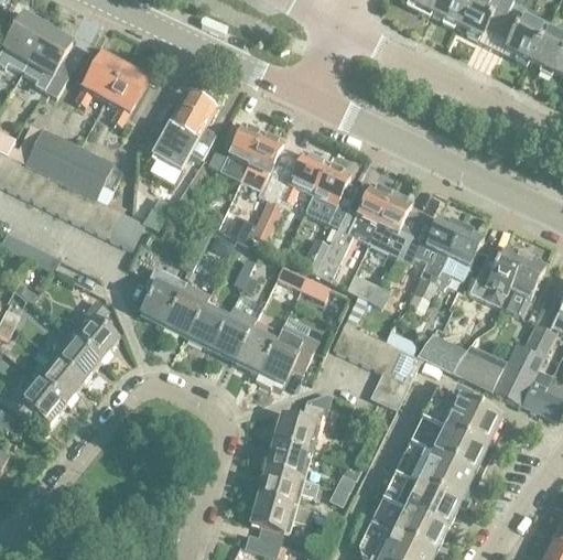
[(409,0),(408,2),(420,8),(419,10),(430,15),(431,13),(432,13),(439,0),(409,0)]
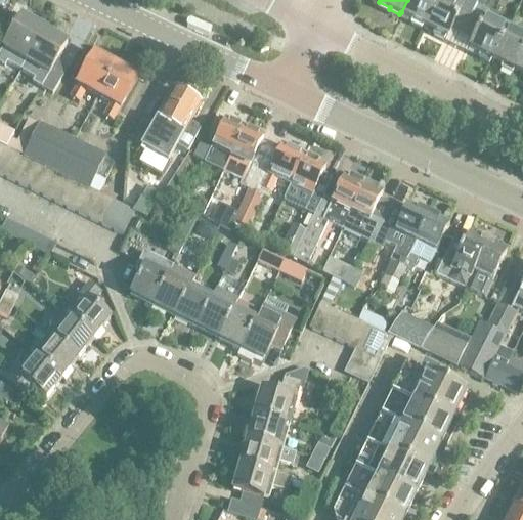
[(407,0),(401,12),(412,18),(411,20),(421,26),(423,23),(425,24),(436,0),(407,0)]
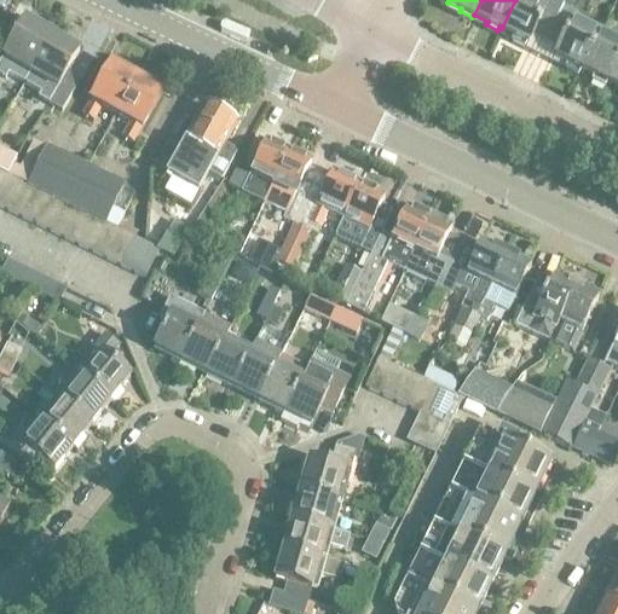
[(515,0),(502,28),(514,35),(513,38),(524,44),(526,40),(529,41),(533,32),(546,38),(562,4),(553,0),(515,0)]
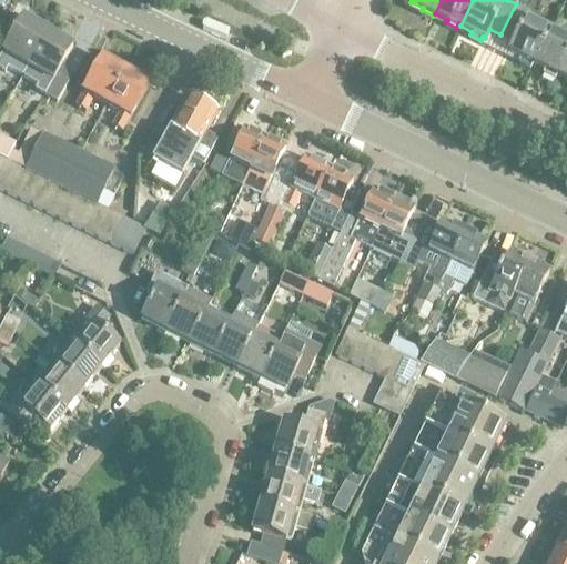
[(517,0),(516,3),(500,34),(514,41),(508,50),(522,57),(520,59),(530,64),(532,61),(534,62),(550,28),(526,17),(529,10),(523,7),(526,0),(517,0)]
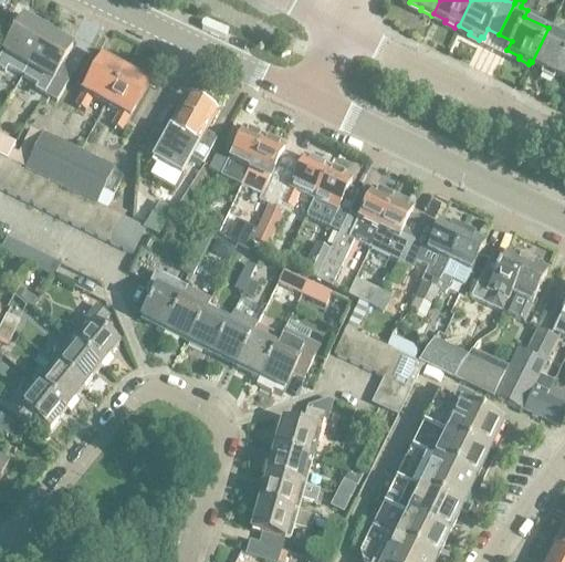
[(0,38),(0,64),(6,69),(8,64),(22,72),(49,29),(23,14),(7,42),(0,38)]
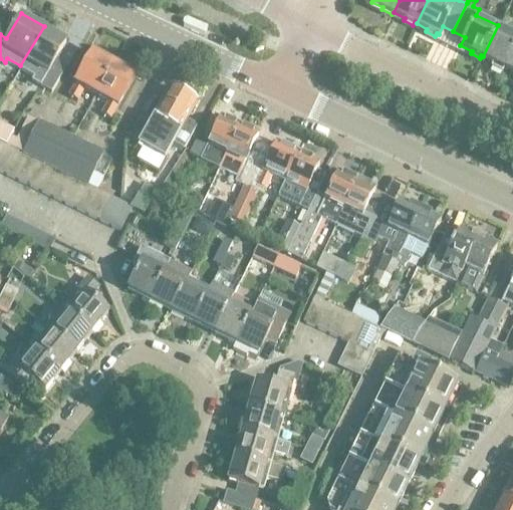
[(512,32),(498,25),(483,56),(494,61),(492,64),(502,68),(503,66),(505,67),(512,51),(512,32)]
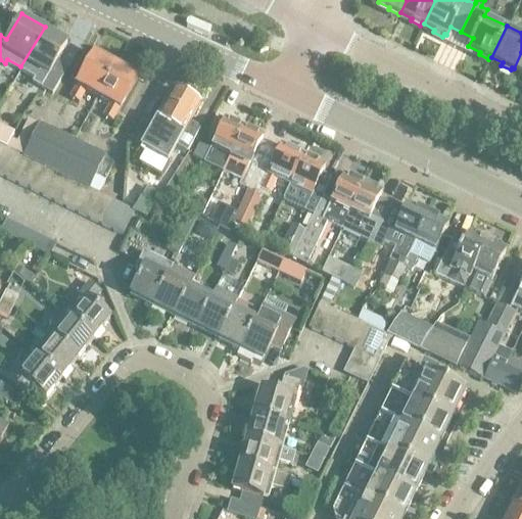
[(20,66),(35,75),(33,79),(53,91),(64,71),(53,64),(67,41),(45,27),(20,66)]
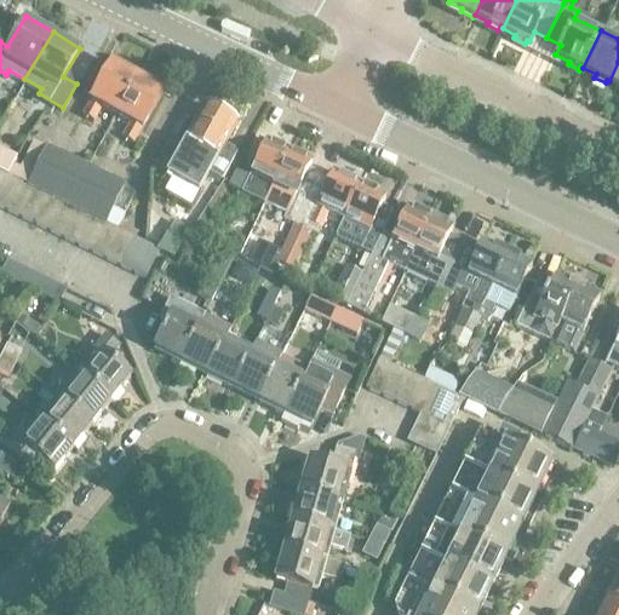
[(102,105),(115,113),(137,74),(112,59),(82,111),(95,119),(102,105)]
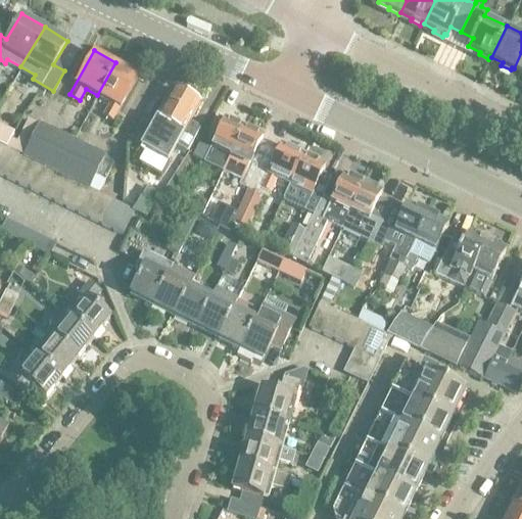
[(102,112),(113,119),(137,75),(115,62),(97,95),(108,102),(102,112)]
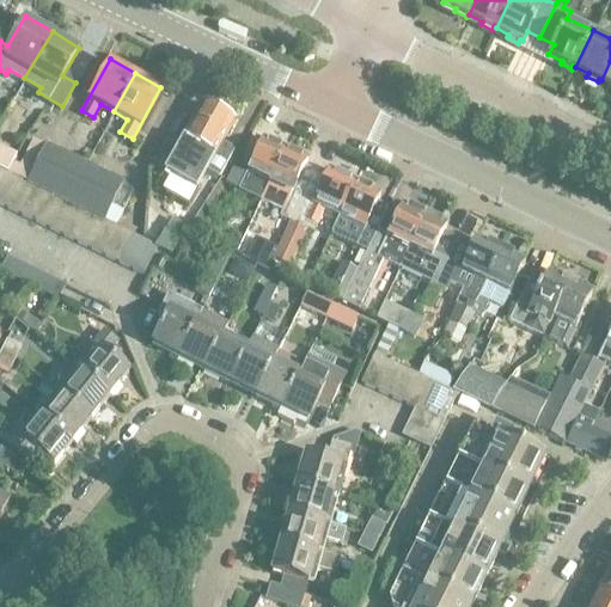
[(189,201),(207,167),(220,175),(234,147),(221,140),(234,117),(202,99),(164,170),(171,173),(164,186),(189,201)]
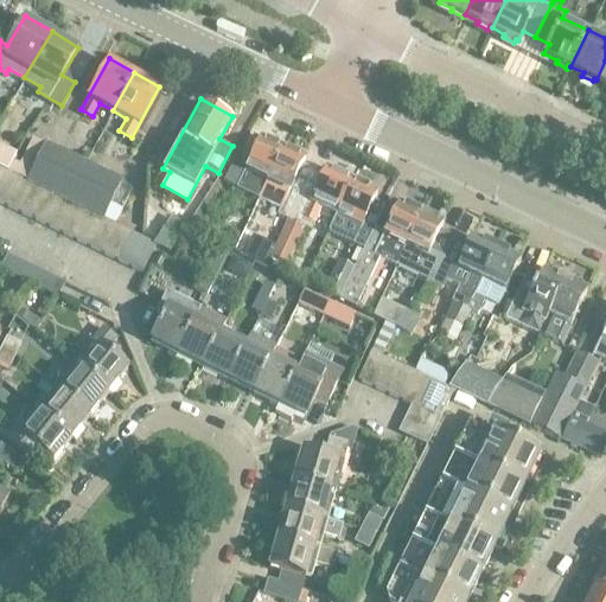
[(237,184),(260,194),(285,141),(267,133),(266,136),(261,134),(237,184)]
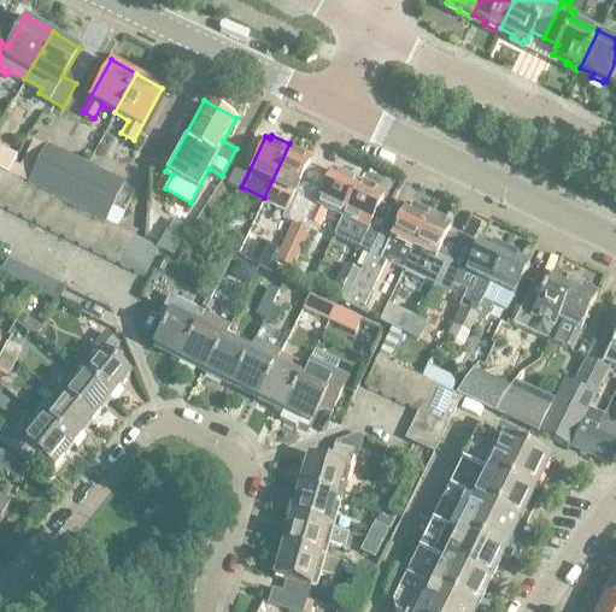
[(7,171),(22,178),(25,180),(46,143),(33,137),(21,163),(13,159),(7,171)]
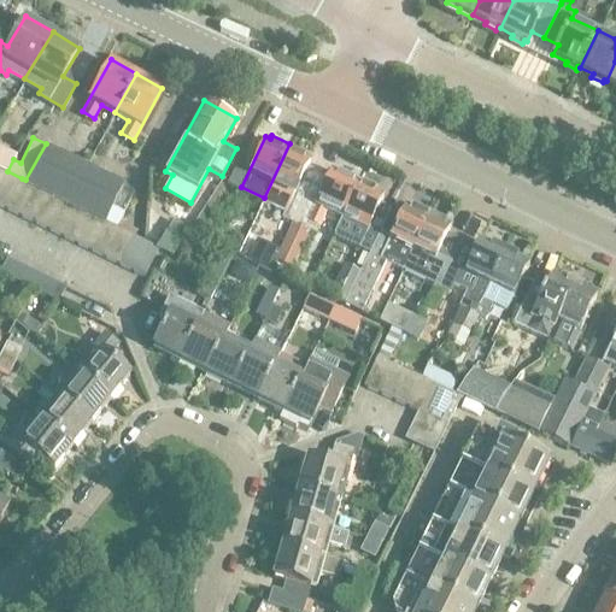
[(36,186),(52,193),(66,200),(88,160),(47,141),(46,143),(25,180),(36,186)]
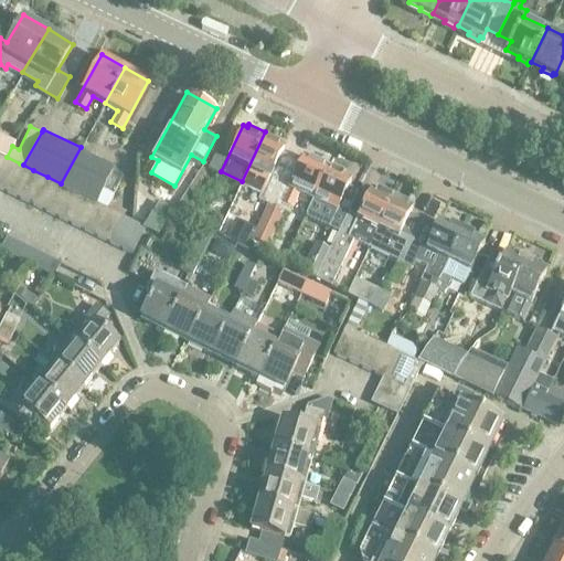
[(265,131),(242,181),(262,191),(269,173),(284,145),(279,143),(282,139),(265,131)]
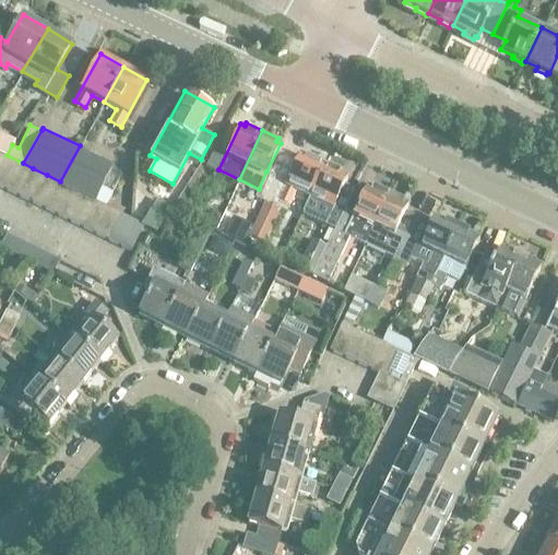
[(98,200),(111,207),(122,212),(122,211),(126,205),(109,198),(113,192),(102,187),(114,163),(80,145),(60,181),(72,188),(85,195),(98,200)]
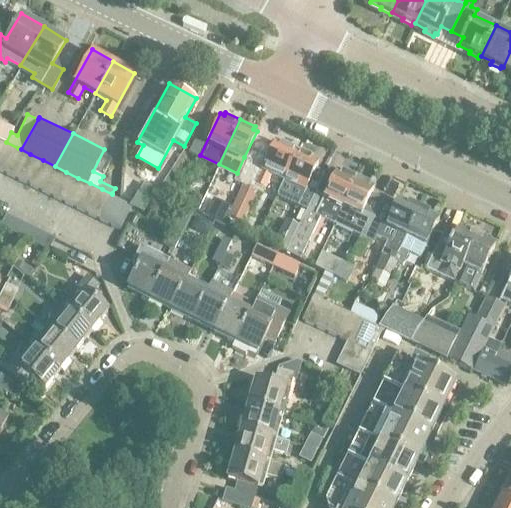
[(265,186),(271,173),(283,179),(298,147),(284,140),(282,143),(275,139),(263,166),(261,169),(261,168),(254,181),(260,184),(265,186)]
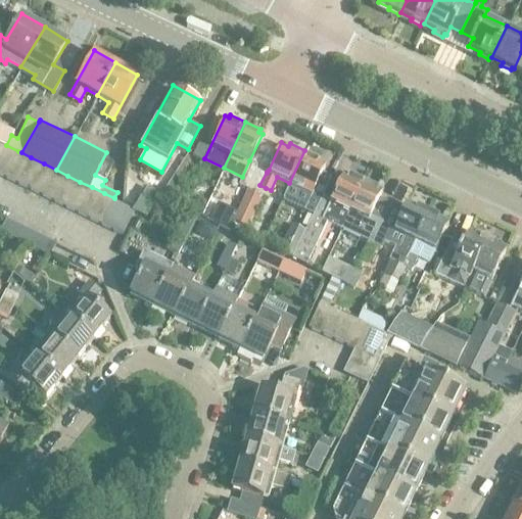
[(6,145),(0,157),(0,171),(7,175),(18,151),(6,145)]
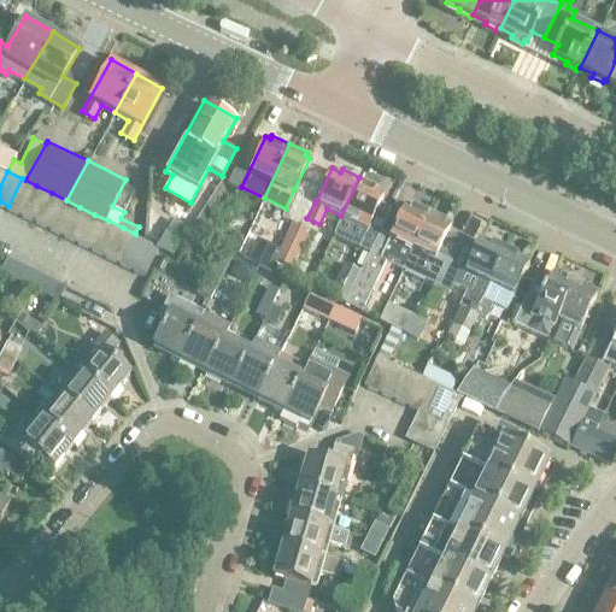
[(359,177),(341,216),(334,231),(371,248),(380,230),(386,218),(375,212),(385,192),(376,188),(377,184),(359,177)]
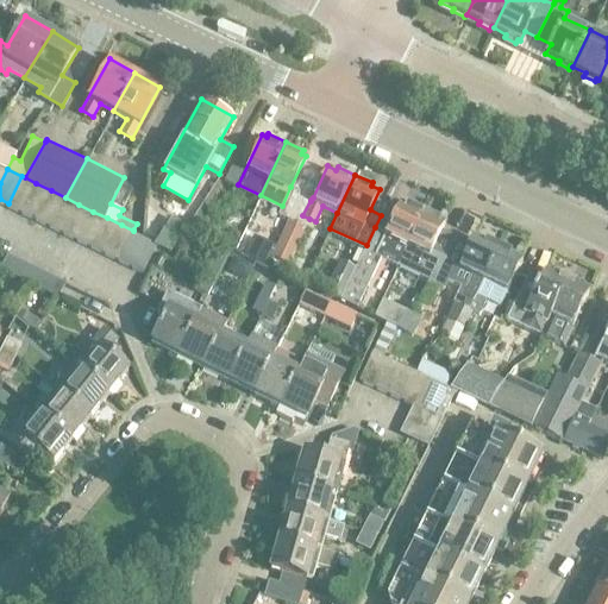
[(8,203),(23,211),(36,183),(25,177),(22,176),(8,203)]
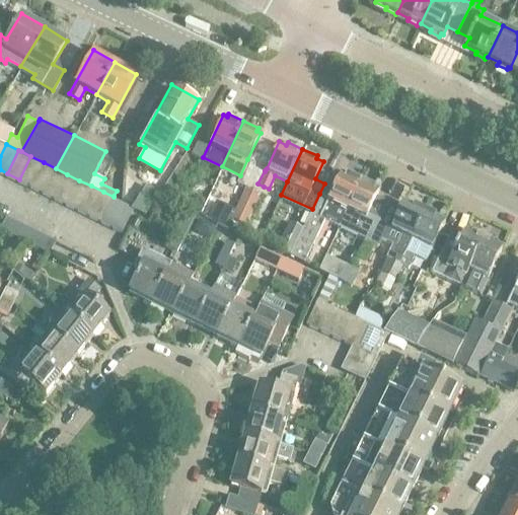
[(19,179),(32,186),(44,162),(30,156),(19,179)]
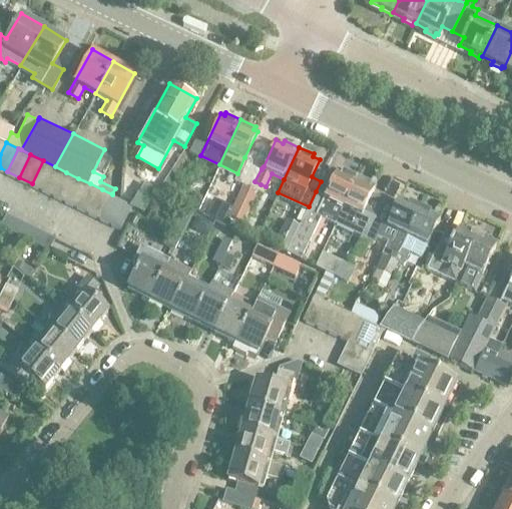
[(244,182),(254,162),(244,157),(237,173),(234,179),(243,183),(243,182),(244,182)]
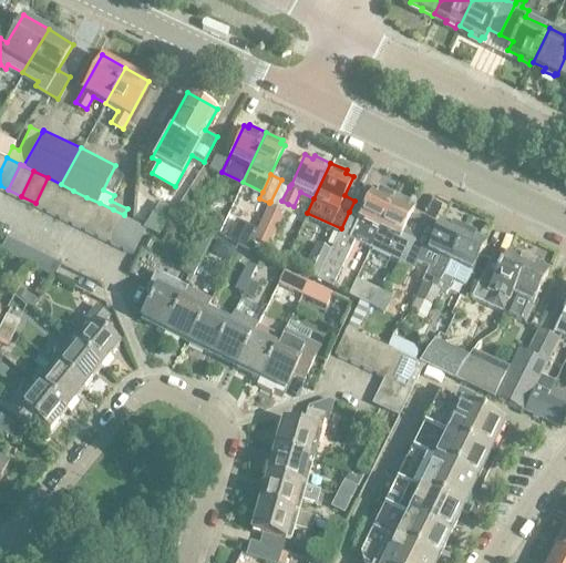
[(49,210),(61,184),(48,177),(35,203),(49,210)]
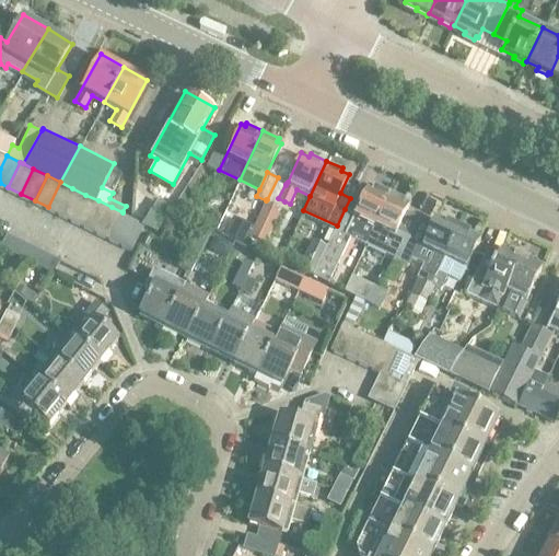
[(286,185),(288,182),(278,177),(267,199),(282,207),(284,201),(278,198),(286,184),(286,185)]
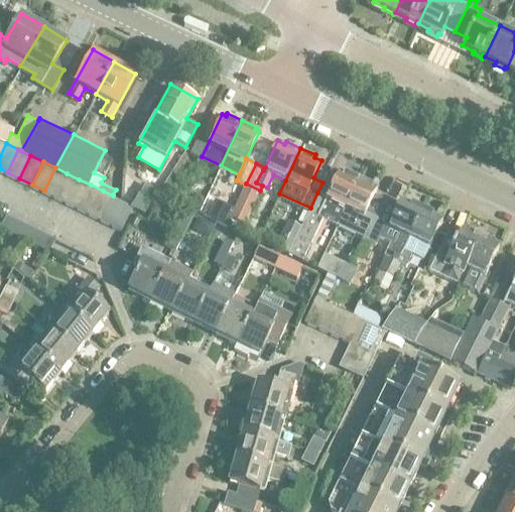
[(55,167),(44,190),(55,197),(67,173),(55,167)]
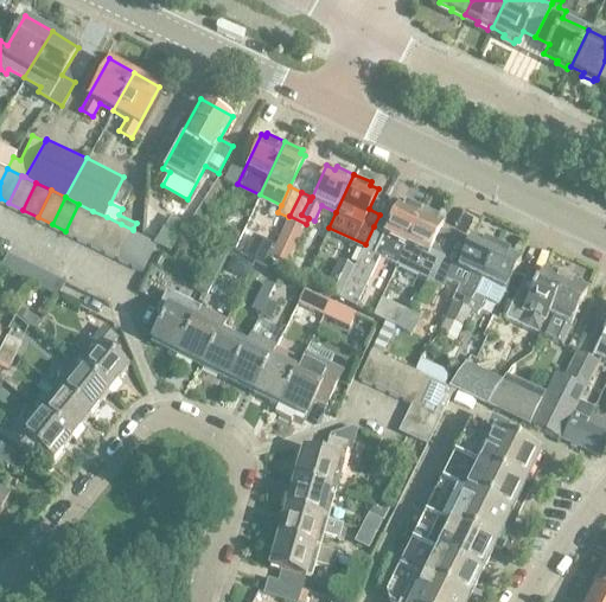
[(367,245),(357,264),(356,264),(342,298),(356,303),(371,271),(380,255),(396,262),(422,206),(406,198),(404,202),(400,199),(384,232),(374,226),(365,244),(367,245)]
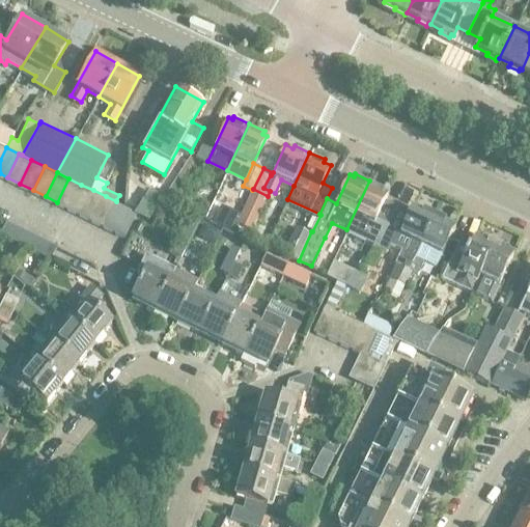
[(57,202),(71,209),(81,185),(68,178),(57,202)]
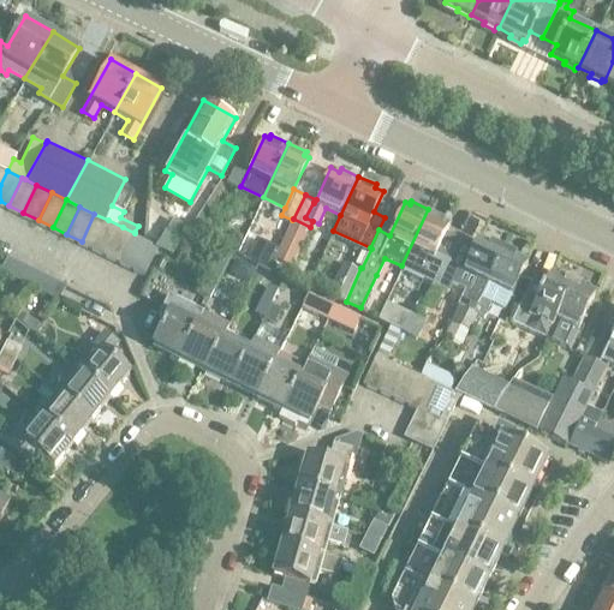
[(439,283),(451,258),(436,252),(449,222),(445,221),(446,217),(428,209),(401,265),(439,283)]
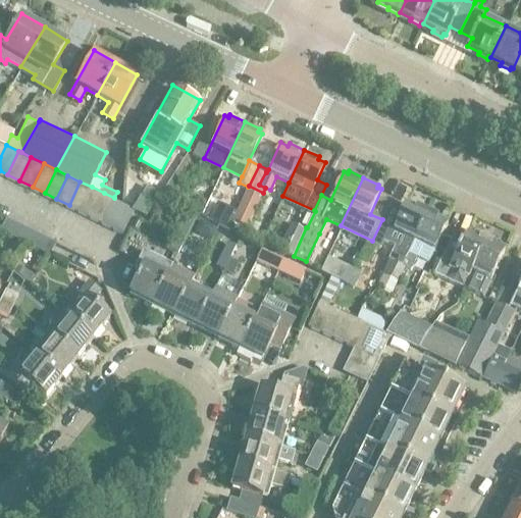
[(69,205),(81,211),(92,187),(80,182),(69,205)]
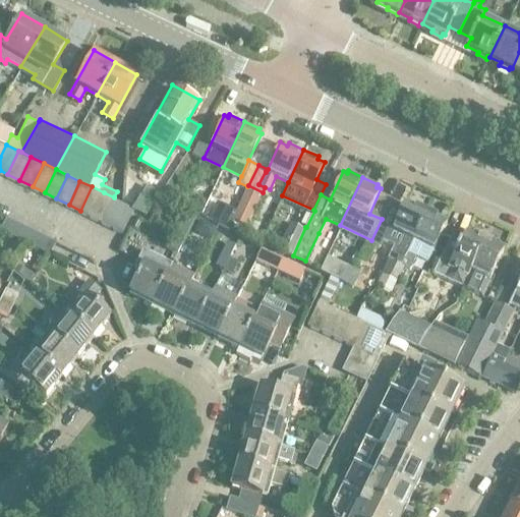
[(133,209),(147,215),(161,192),(147,183),(132,206),(134,207),(134,208),(133,209)]
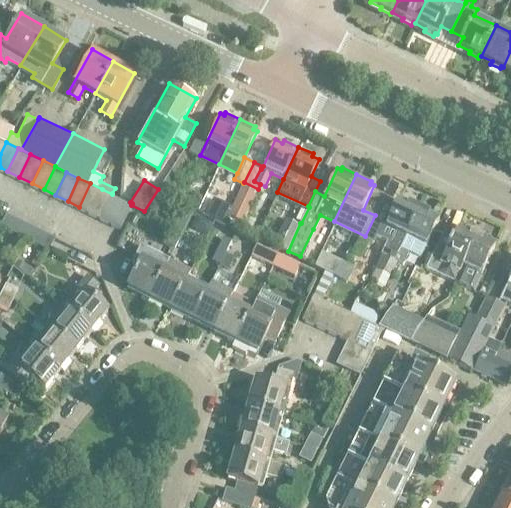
[(229,214),(243,221),(258,189),(244,182),(243,182),(243,183),(229,214)]
